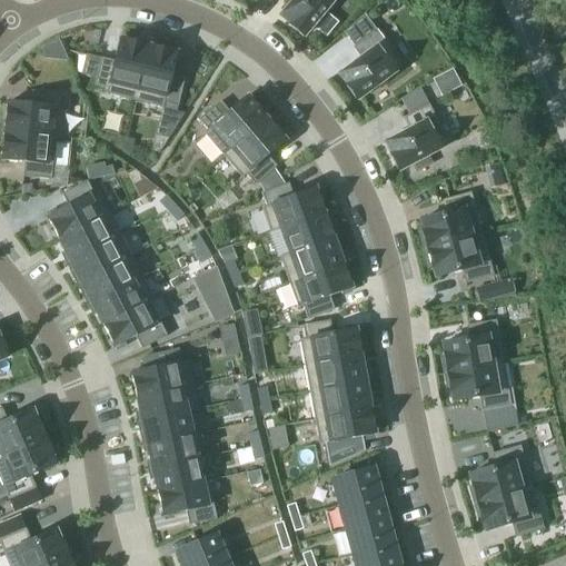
[(294,0),(283,13),(306,33),(315,22),(317,23),(328,11),(326,9),(333,0),(294,0)]
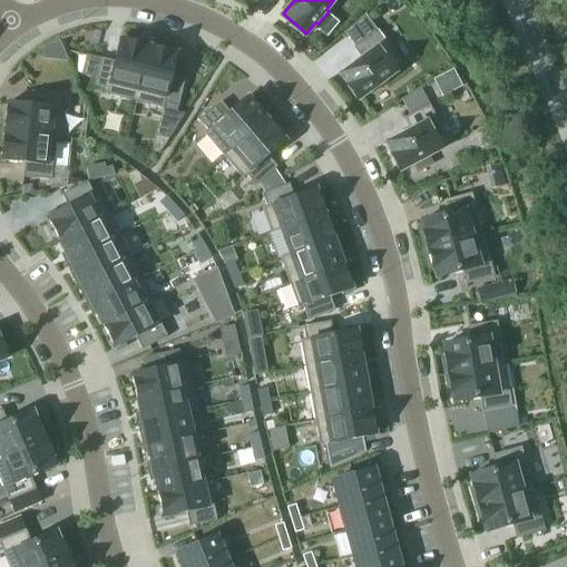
[(365,56),(342,74),(360,98),(372,89),(374,91),(388,81),(385,79),(406,64),(380,29),(357,46),(365,56)]
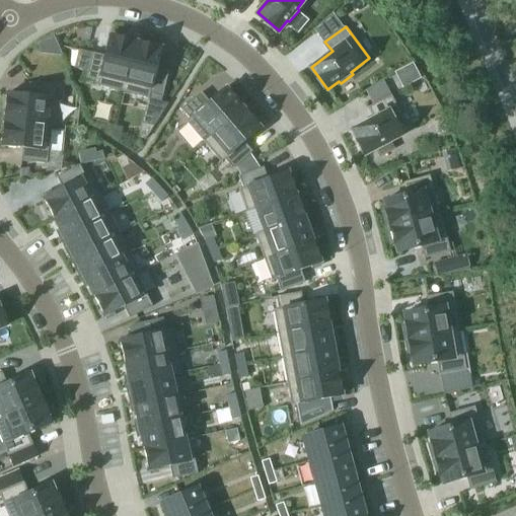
[(91,51),(85,76),(97,79),(96,83),(123,90),(136,37),(135,35),(134,40),(124,37),(124,33),(109,30),(103,54),(91,51)]
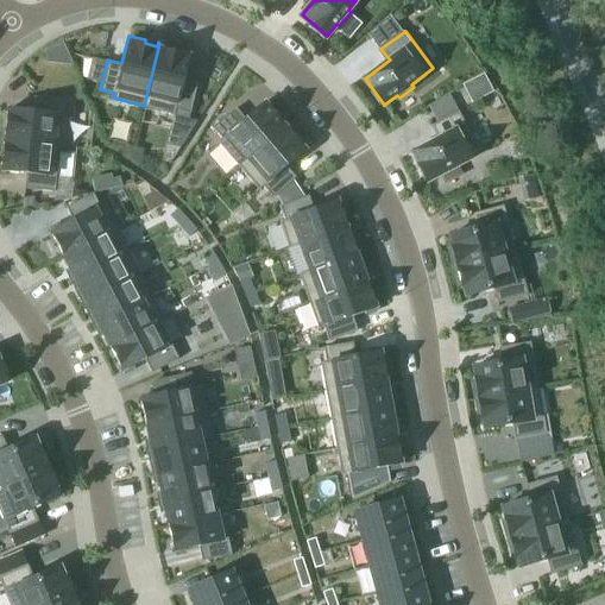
[(159,43),(144,106),(174,113),(175,107),(189,111),(196,81),(182,79),(188,54),(159,46),(159,43)]
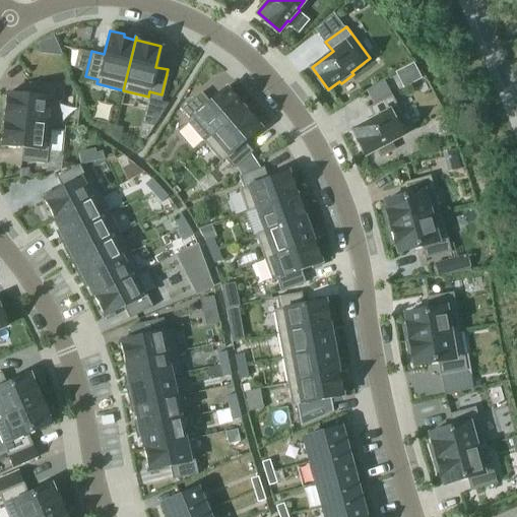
[(405,85),(414,81),(407,66),(398,71),(405,85)]
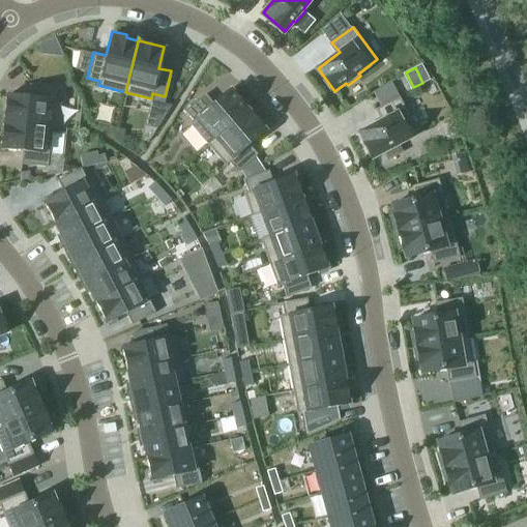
[(384,120),(361,132),(374,157),(386,151),(390,158),(405,151),(401,143),(420,133),(402,96),(393,81),(376,92),(383,106),(378,109),(384,120)]
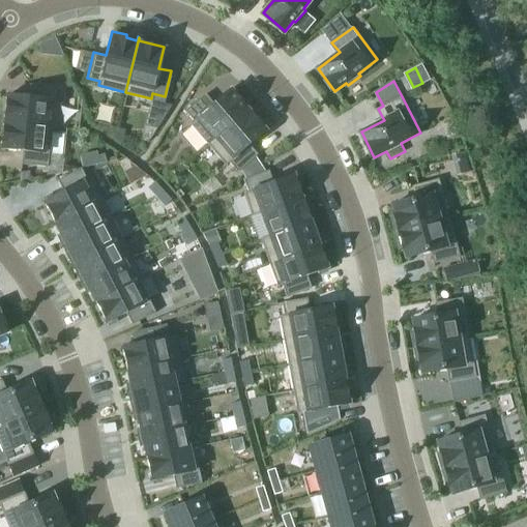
[(0,119),(0,120),(56,126),(59,99),(54,98),(55,86),(29,83),(28,96),(6,94),(4,120),(0,119)]
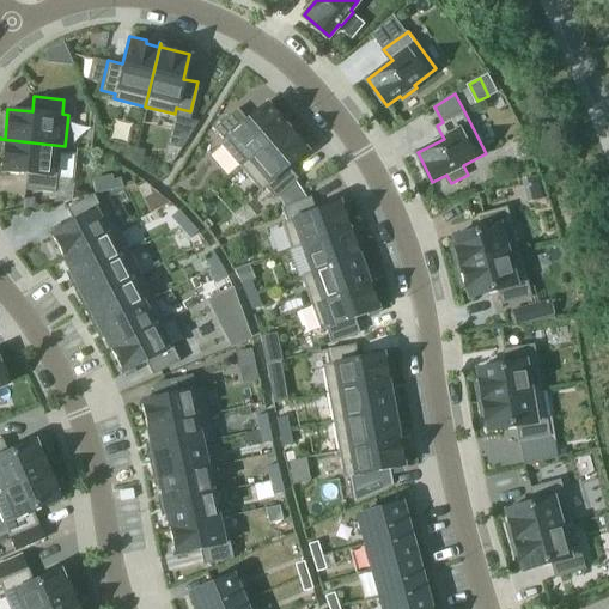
[(237,107),(214,126),(224,138),(219,141),(239,165),(288,122),(288,121),(285,125),(266,101),(247,117),(237,107)]
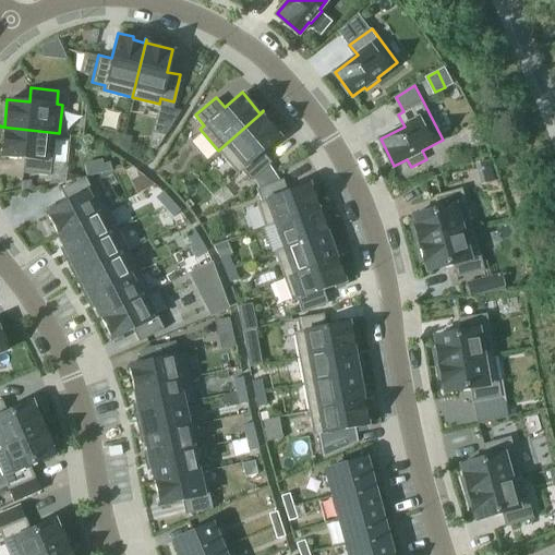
[(263,111),(218,151),(237,171),(241,168),(250,179),(270,160),(262,151),(279,135),(261,115),(264,111),(263,111)]
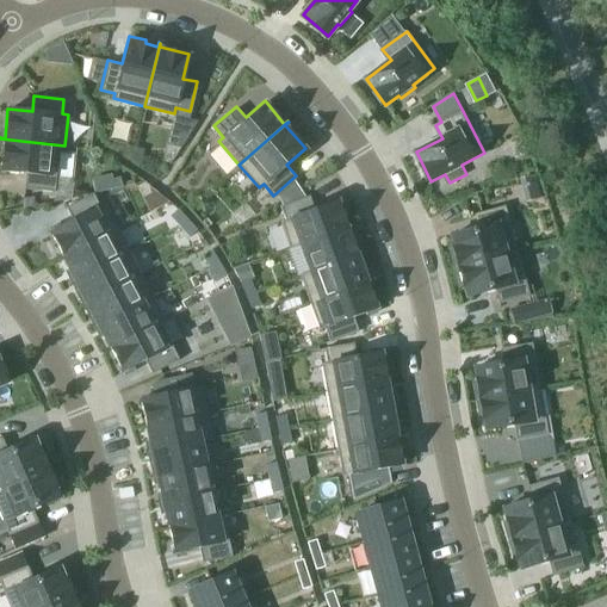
[(0,138),(0,140),(5,141),(1,171),(26,173),(25,187),(55,191),(59,146),(64,147),(64,146),(0,138)]
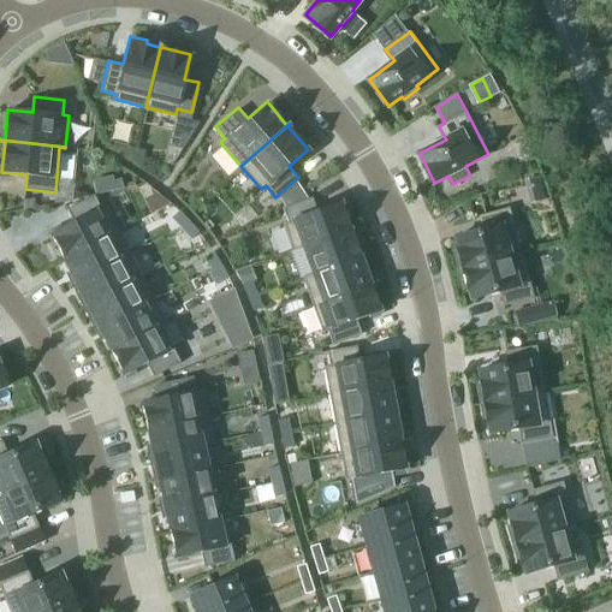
[(542,173),(526,177),(528,188),(545,184),(542,173)]
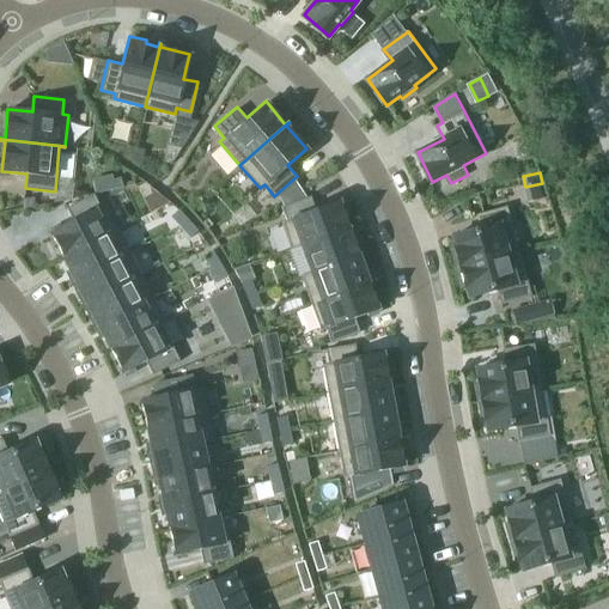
[(120,176),(113,177),(115,187),(122,186),(120,176)]
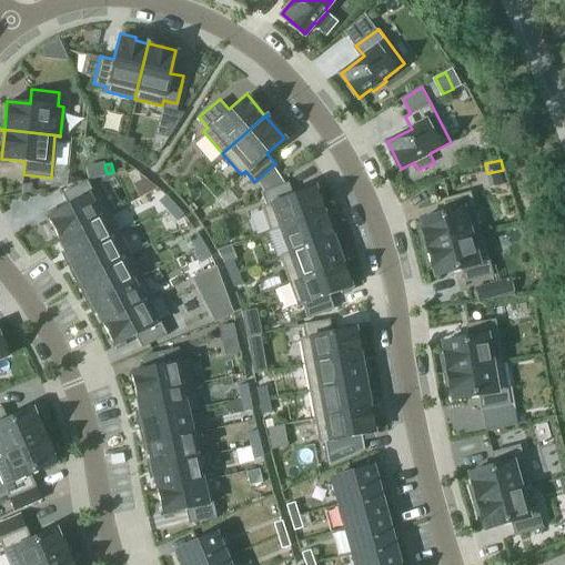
[(68,204),(48,215),(59,238),(109,211),(98,189),(93,191),(87,179),(61,192),(68,204)]
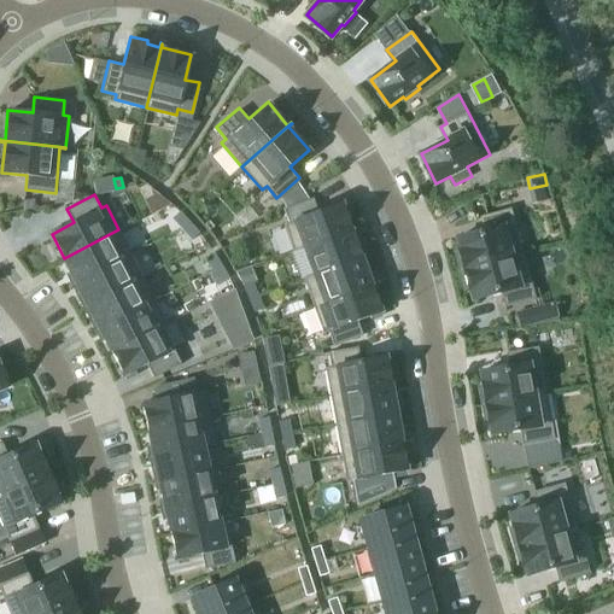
[(290,220),(284,222),(293,249),(304,245),(351,227),(341,202),(317,210),(313,196),(285,206),(290,220)]
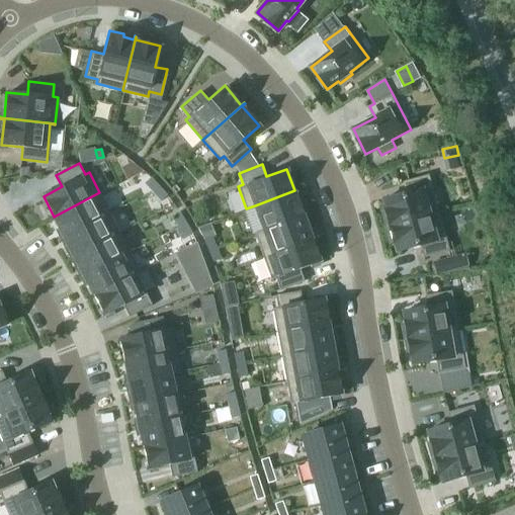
[(387,210),(383,211),(388,227),(440,211),(430,174),(405,181),(409,193),(383,200),(387,210)]
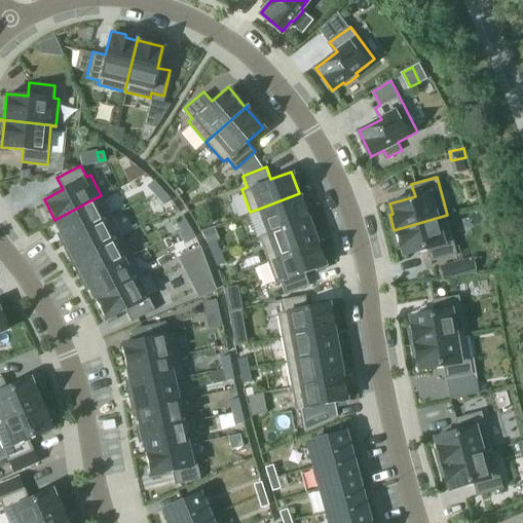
[(155,179),(149,185),(157,194),(163,188),(155,179)]
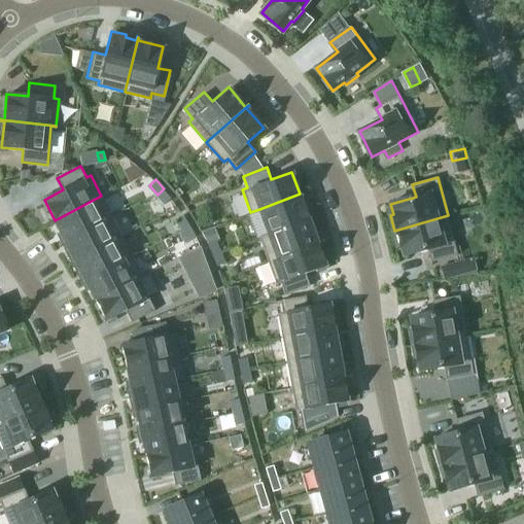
[(164,188),(158,195),(166,204),(172,198),(164,188)]
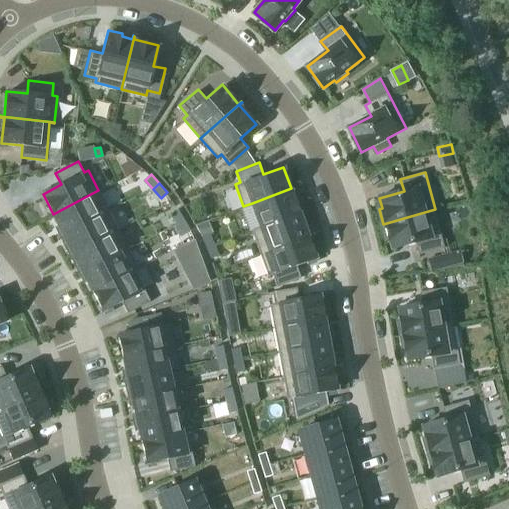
[(291,188),(252,203),(261,225),(303,209),(297,195),(294,196),(291,188)]
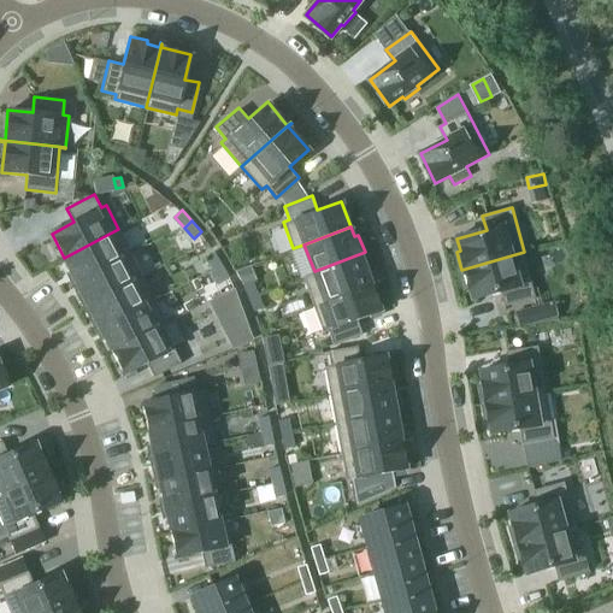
[(118,229),(64,258),(76,281),(131,252),(118,229)]
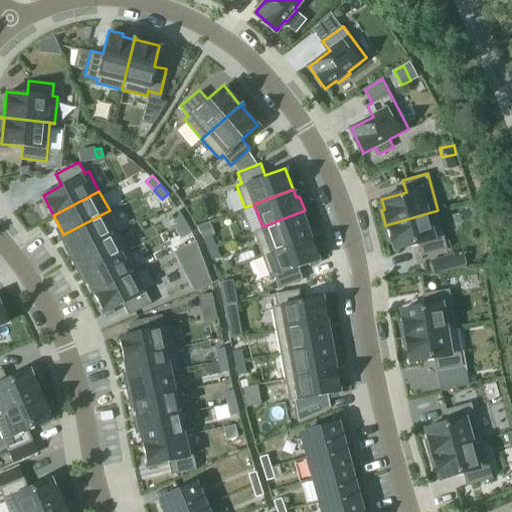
[(110,210),(63,234),(73,253),(120,230),(110,210)]
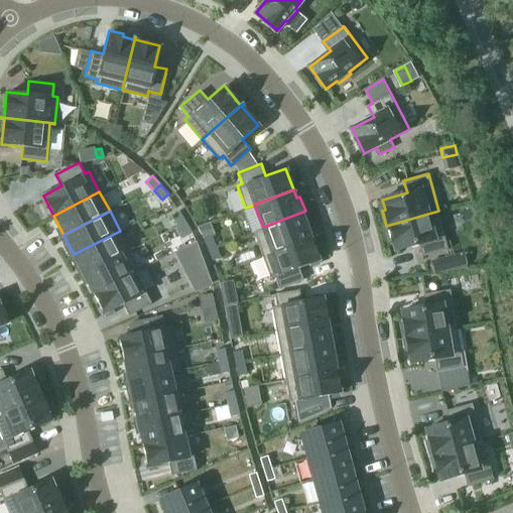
[(180,211),(173,215),(179,225),(186,221),(180,211)]
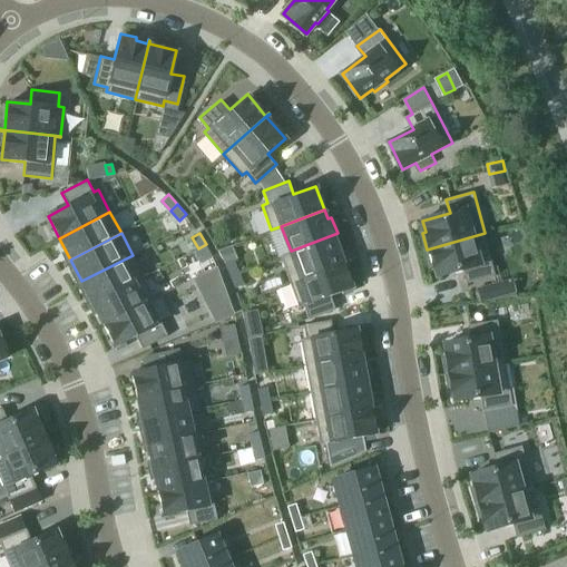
[(291,251),(280,254),(290,281),(343,262),(340,253),(344,252),(338,233),(291,251)]
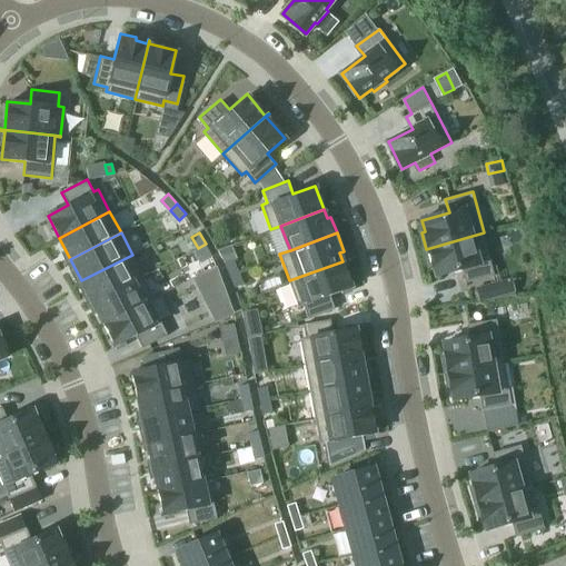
[(484,232),(426,249),(432,266),(434,265),(437,276),(465,269),(468,283),(496,275),(484,232)]
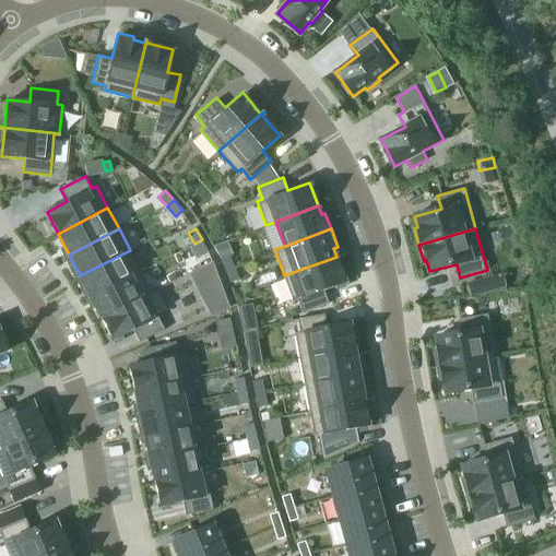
[(202,239),(194,244),(202,256),(210,250),(202,239)]
